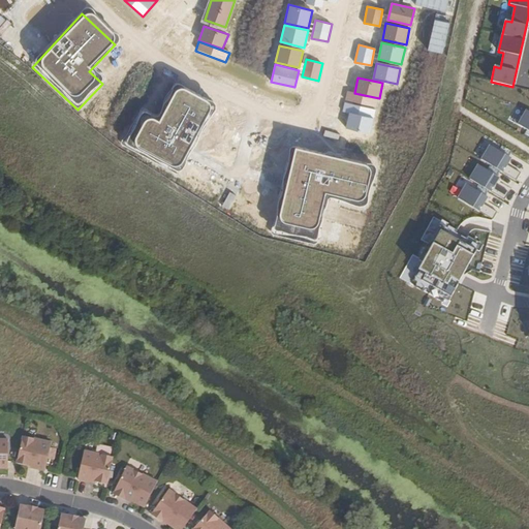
[(123,144),(175,170),(208,106),(173,89),(155,122),(138,114),(123,144)]
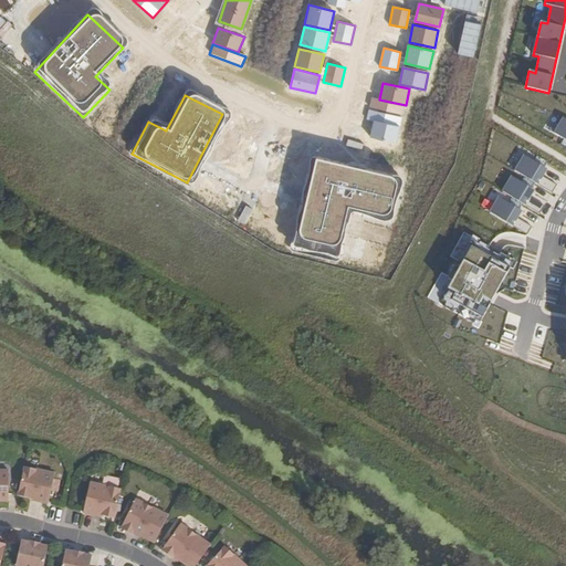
[(402,114),(405,106),(371,98),(369,107),(402,114)]
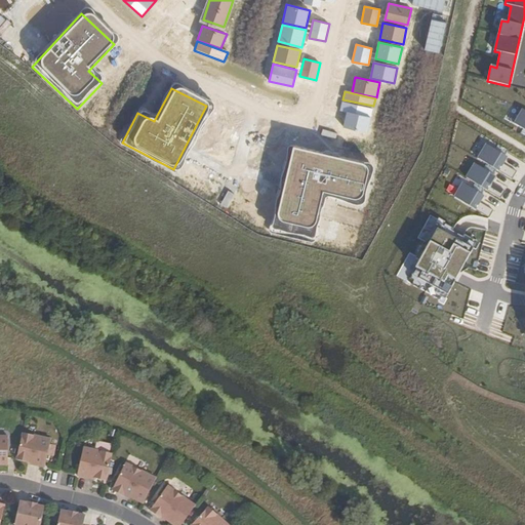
[(373,109),(342,102),(340,111),(371,117),(373,109)]
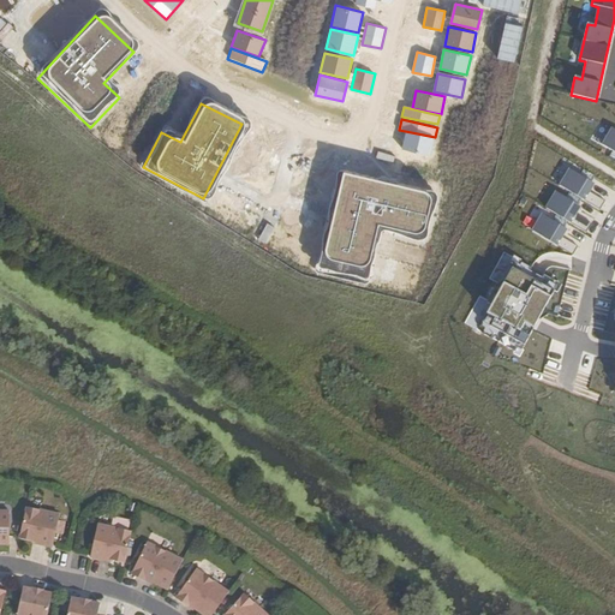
[(614,130),(613,130),(603,145),(613,151),(609,159),(614,161),(614,130)]
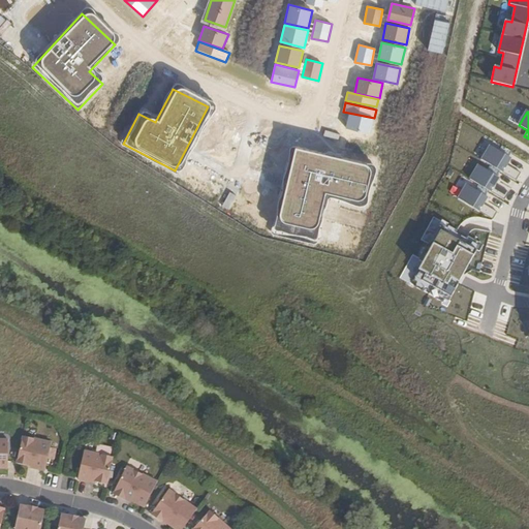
[(370,133),(373,119),(348,114),(345,128),(370,133)]
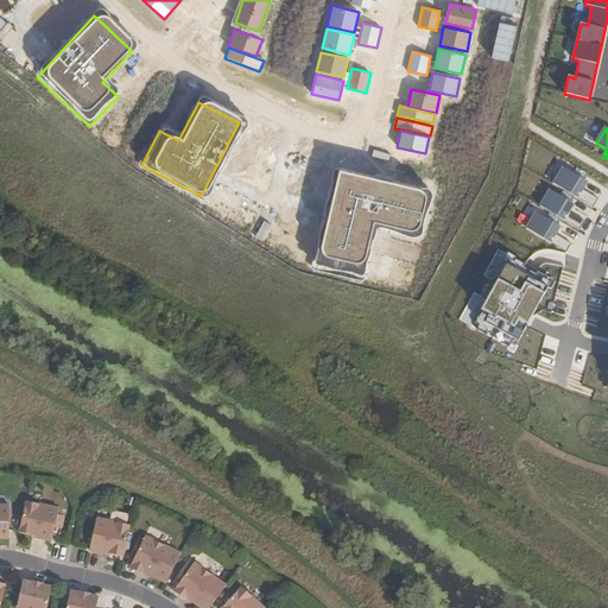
[(574,173),(563,168),(553,184),(563,190),(575,197),(593,208),(597,200),(582,190),(587,182),(584,181),(588,175),(577,168),(574,173)]
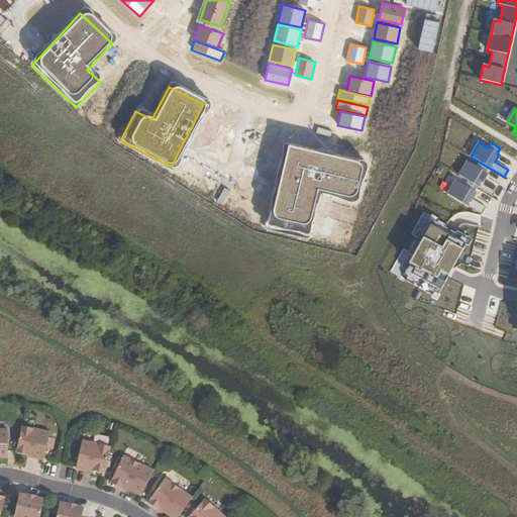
[(366,167),(287,147),(267,227),(306,236),(316,195),(355,205),(366,167)]
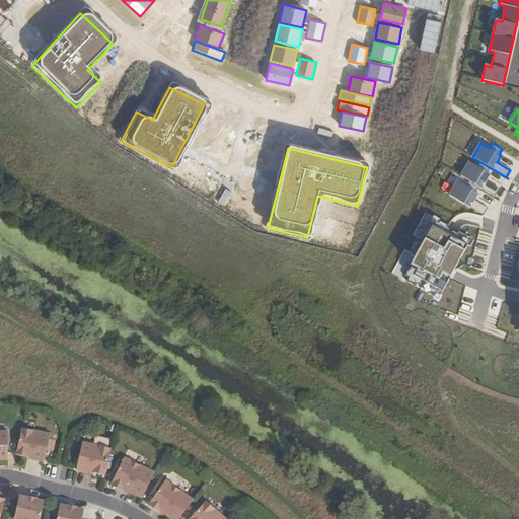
[(491,168),(480,162),(477,167),(469,162),(460,176),(469,181),(478,188),(494,197),(499,190),(486,181),(490,174),(487,173),(491,168)]
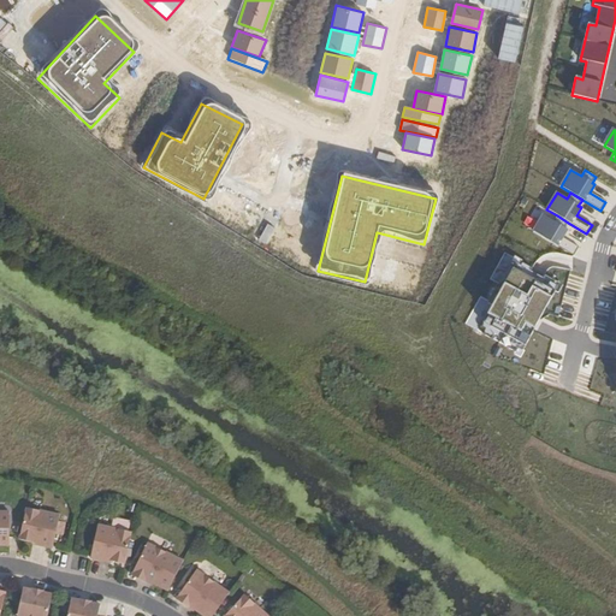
[(568,223),(557,215),(554,221),(543,215),(533,232),(573,256),(579,247),(562,238),(567,230),(564,229),(568,223)]
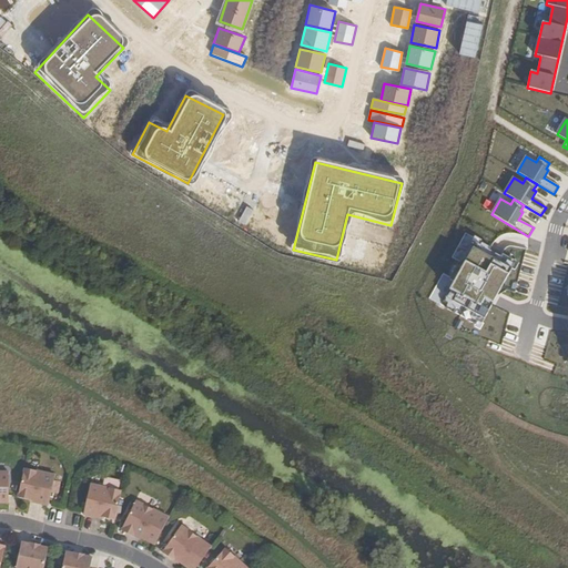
[(490,247),(480,242),(479,245),(475,243),(443,302),(447,304),(445,308),(455,314),(457,310),(467,316),(465,320),(475,325),(477,322),(482,324),(514,265),(511,264),(514,261),(504,255),(503,257),(495,254),(488,251),(490,247)]
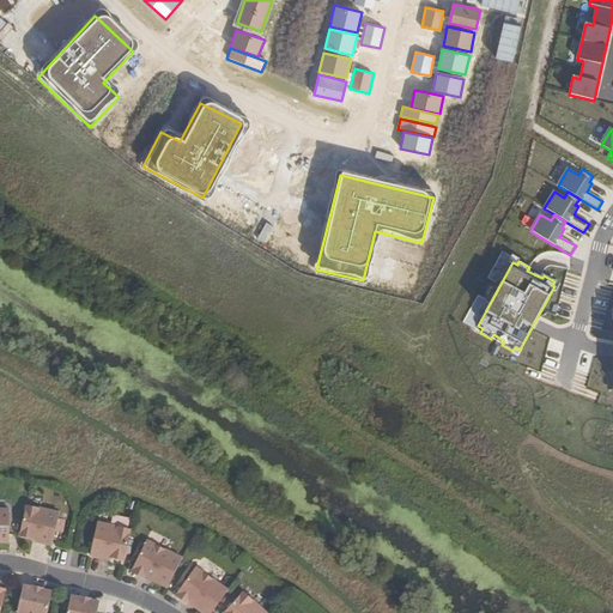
[(487,364),(497,346),(491,343),(481,360),(487,364)]
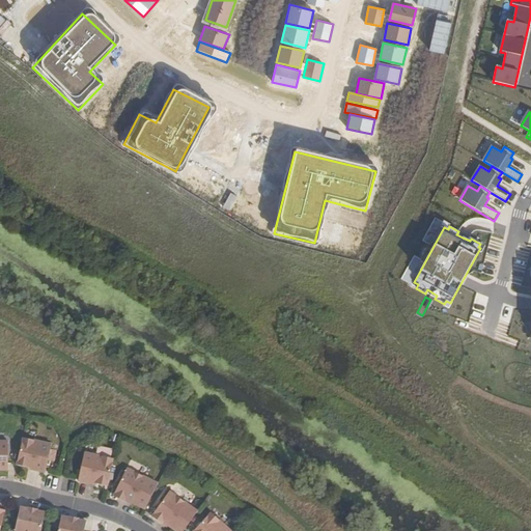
[(51,444),(23,438),(17,466),(28,468),(28,466),(31,467),(31,470),(45,473),(51,444)]
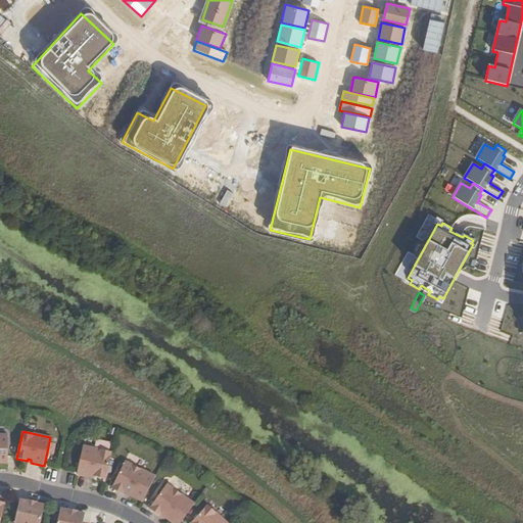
[(111,452),(84,445),(77,473),(90,477),(91,474),(94,474),(94,476),(105,478),(111,452)]
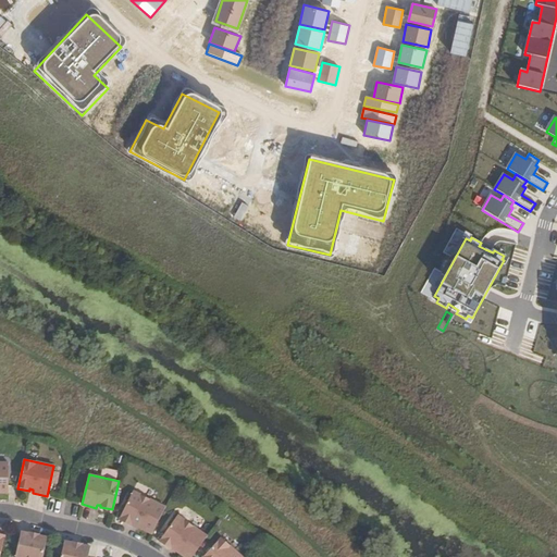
[(151,534),(165,507),(133,491),(119,520),(132,527),(133,524),(137,527),(151,534)]
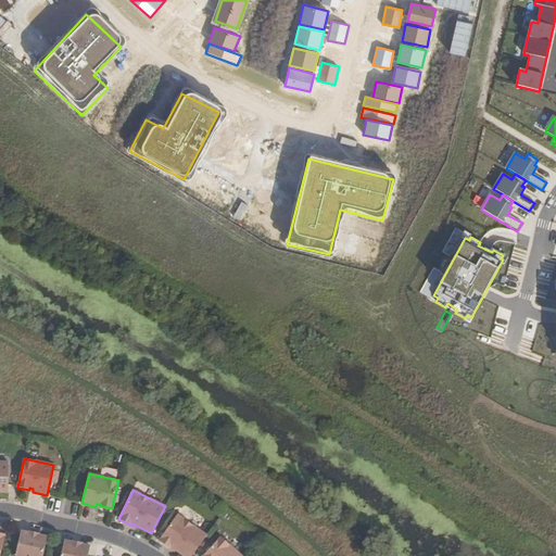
[(184,555),(191,555),(206,535),(177,515),(159,541),(171,550),(172,547),(176,551),(184,555)]
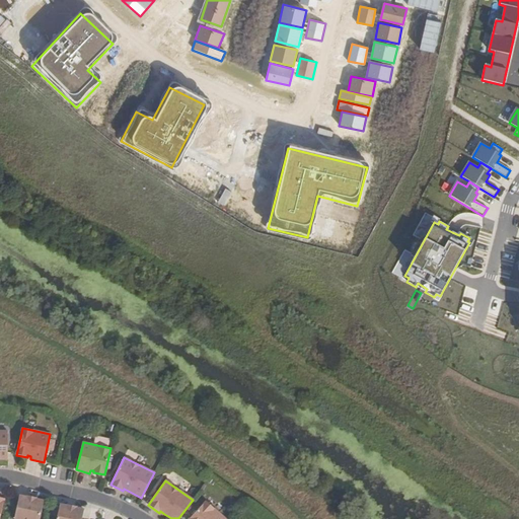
[(40,518),(44,501),(36,500),(36,498),(27,496),(26,497),(19,496),(13,518),(40,518)]
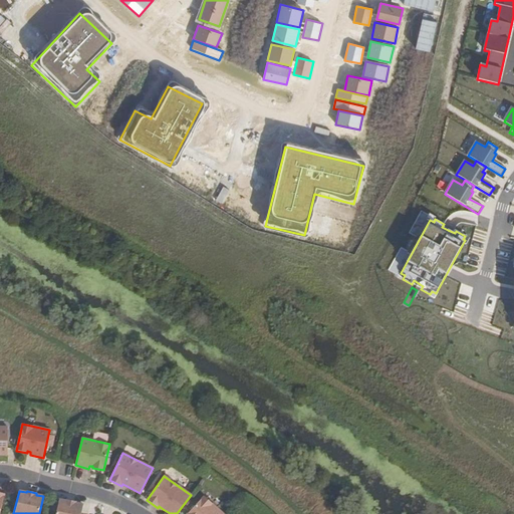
[(223,513),(205,496),(188,513),(223,513)]
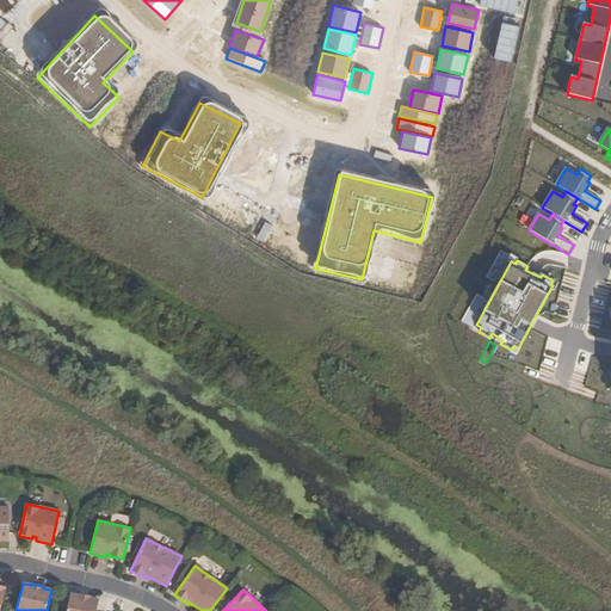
[(96,610),(99,600),(91,599),(91,597),(80,594),(79,597),(71,594),(66,610),(96,610)]
